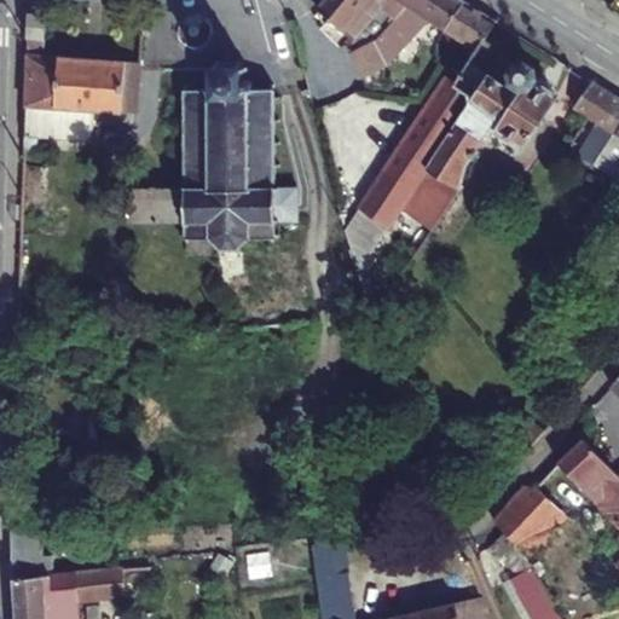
[(351,53),(376,41),(408,6),(398,0),(323,0),(318,7),(330,19),(322,29),(346,56),(351,53)]
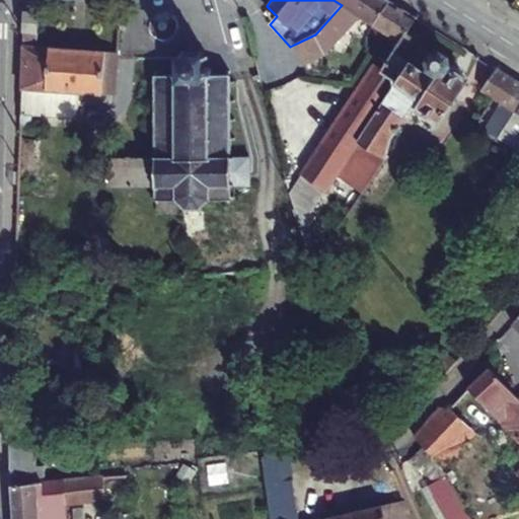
[(389,0),(334,0),(342,5),(315,34),(294,45),(302,63),(324,52),(325,54),(361,17),(373,25),(389,0)]
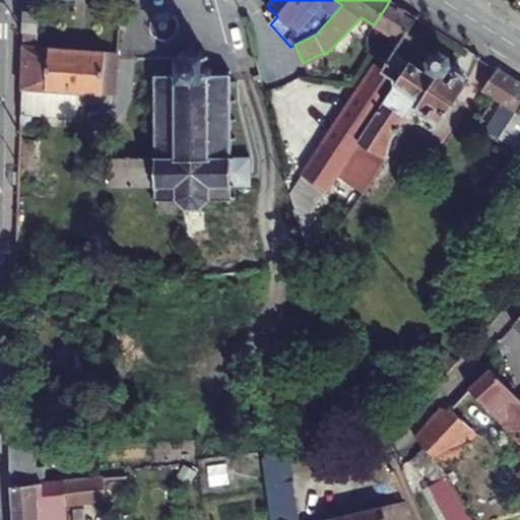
[(23,14),(22,33),(38,34),(40,15),(23,14)]
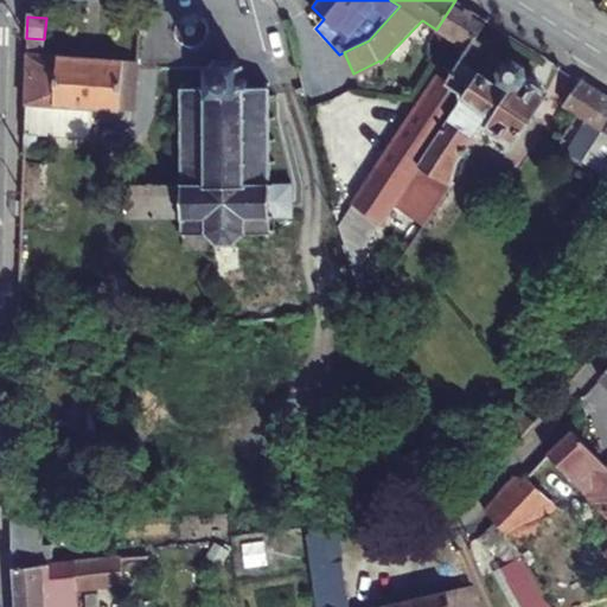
[(91,112),(135,114),(139,62),(43,53),(44,39),(26,38),(23,149),(37,149),(37,136),(38,107),(91,112)]
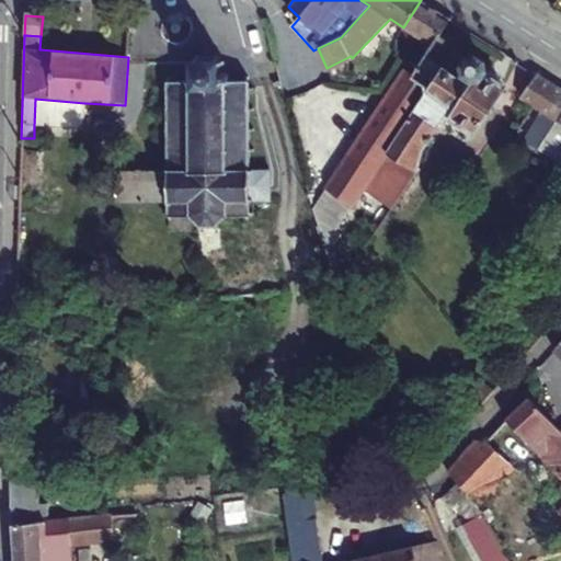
[(197,228),(198,255),(207,255),(220,249),(218,225),(228,216),(249,217),(250,222),(253,222),(253,218),(259,218),(259,214),(253,214),(252,199),(259,199),(275,199),(275,170),(252,170),(252,155),(255,155),(256,150),(252,150),(252,133),(255,133),(255,128),(252,128),(252,110),(255,111),(255,106),(252,106),(252,89),(255,89),(255,84),(252,84),(252,73),(248,73),(248,79),(230,79),(230,73),(230,72),(229,71),(227,69),(222,69),(222,63),(229,61),(229,57),(224,57),(224,53),(217,53),(217,56),(202,56),(201,53),(195,53),(195,56),(191,56),(191,64),(195,64),(195,79),(192,79),(192,75),(187,75),(187,79),(171,79),(171,75),(167,75),(167,88),(162,88),(162,91),(167,91),(167,109),(162,109),(162,112),(167,112),(167,130),(162,130),(162,135),(167,135),(167,152),(162,152),(162,157),(167,157),(167,171),(122,170),(119,203),(169,202),(169,212),(164,212),(165,216),(169,216),(169,229),(197,228)]
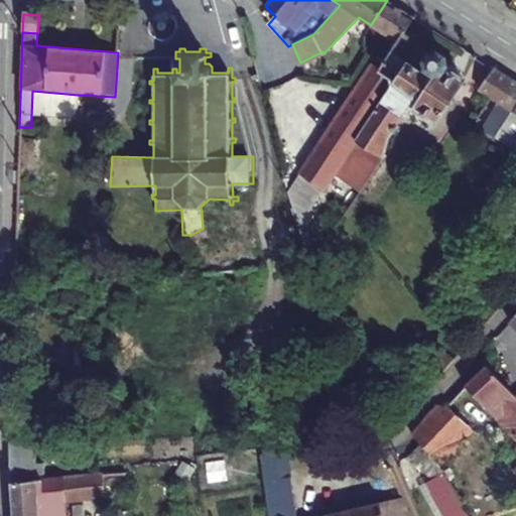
[(354,139),(384,159),(390,137),(411,107),(434,123),(452,98),(461,85),(463,82),(444,69),(446,67),(444,57),(437,53),(428,55),(426,66),(422,72),(391,51),(379,71),(394,80),(354,139)]
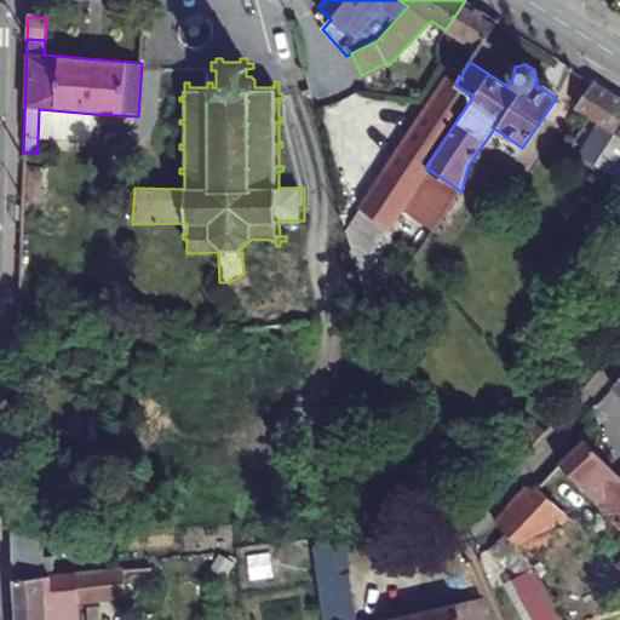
[(274,81),(279,81),(279,68),(253,68),(246,69),(246,76),(251,76),(253,79),(254,80),(254,81),(254,87),(274,87),(274,81)]
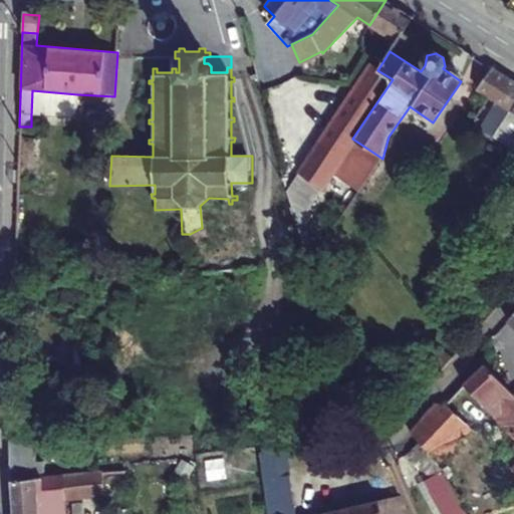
[(176,72),(179,72),(179,58),(175,58),(153,58),(153,68),(157,68),(157,72),(172,72),(172,68),(176,68),(176,72)]
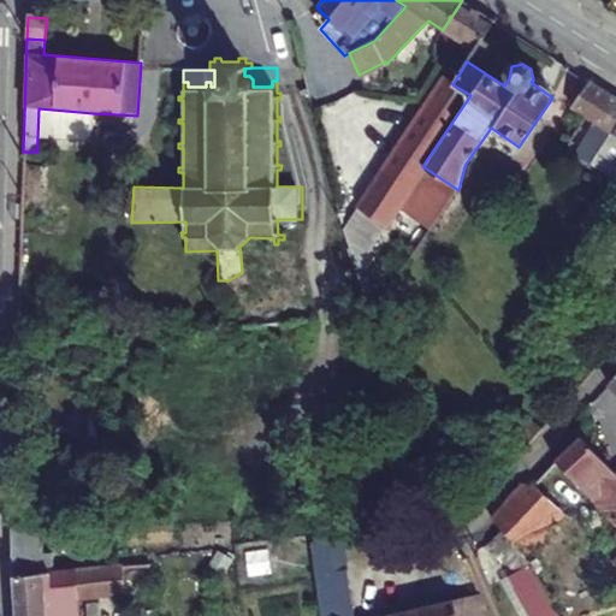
[(575,159),(591,169),(615,129),(615,95),(588,78),(570,106),(585,116),(582,119),(596,128),(575,159)]
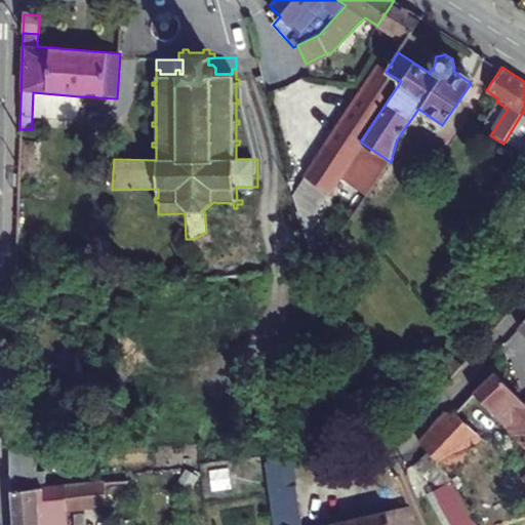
[(401,81),(386,72),(380,68),(327,148),(350,163),(340,177),(368,196),(391,162),(360,142),(401,81)]
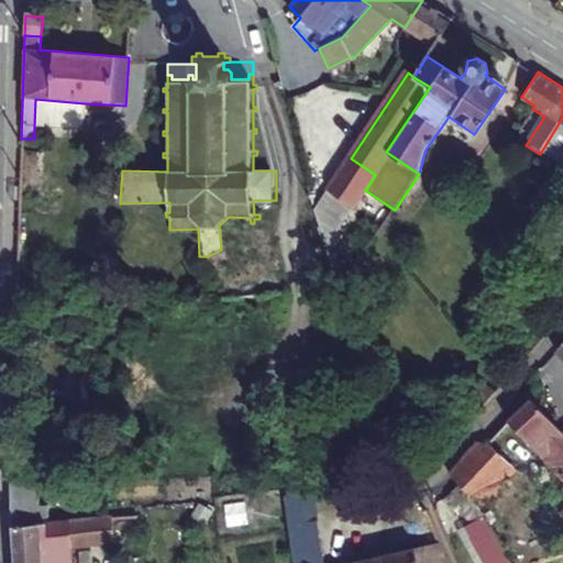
[(493,107),(497,110),(507,96),(503,92),(493,107)]
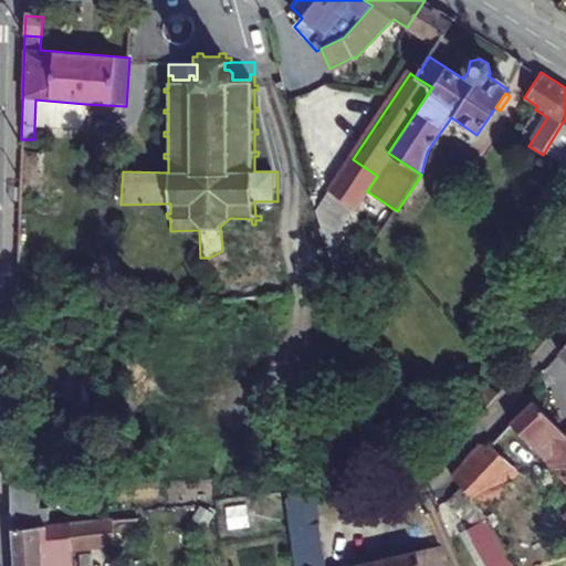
[(85,104),(35,100),(34,127),(77,130),(83,125),(85,104)]
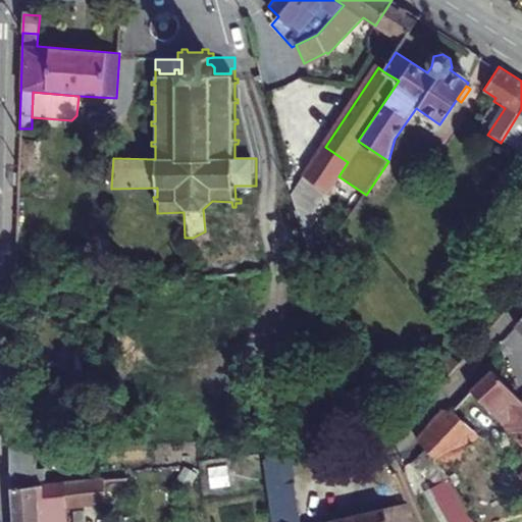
[(521,109),(501,143),(519,154),(521,149),(521,109)]
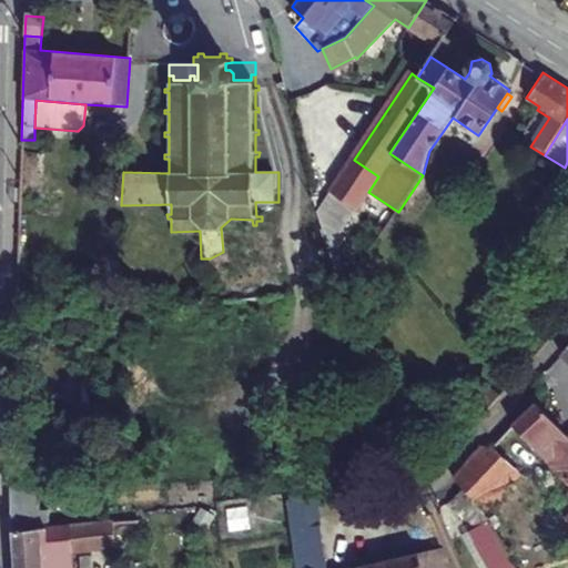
[(385,231),(396,237),(403,226),(402,225),(430,181),(423,175),(398,212),(385,231)]
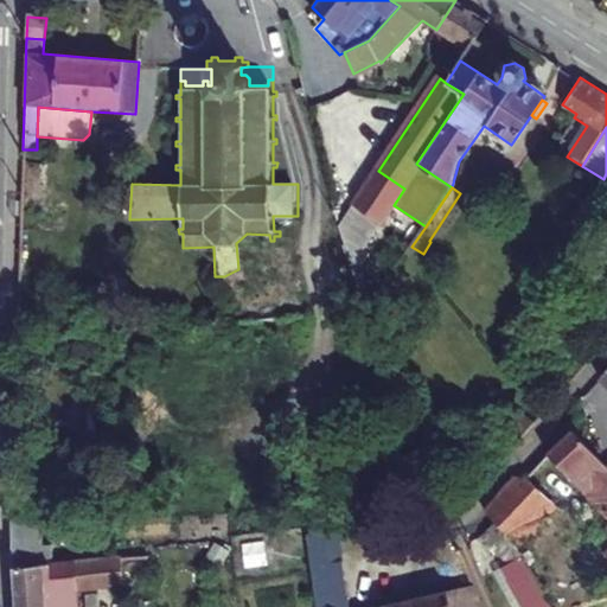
[(330,269),(346,313),(369,311),(344,246),(324,254),(330,269)]
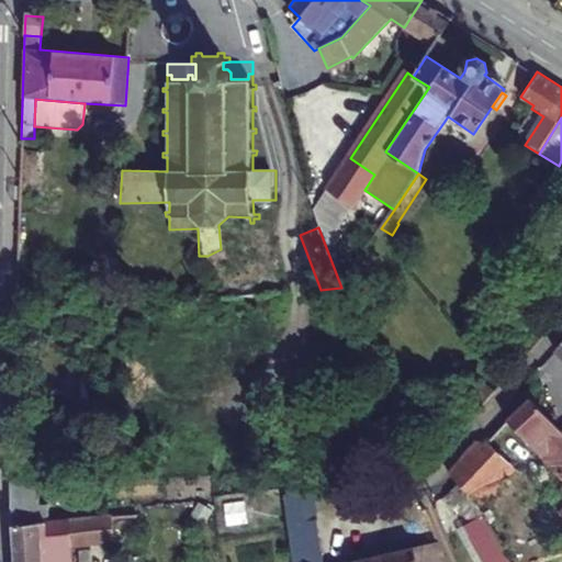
[(561,415),(541,393),(519,415),(561,461),(561,415)]
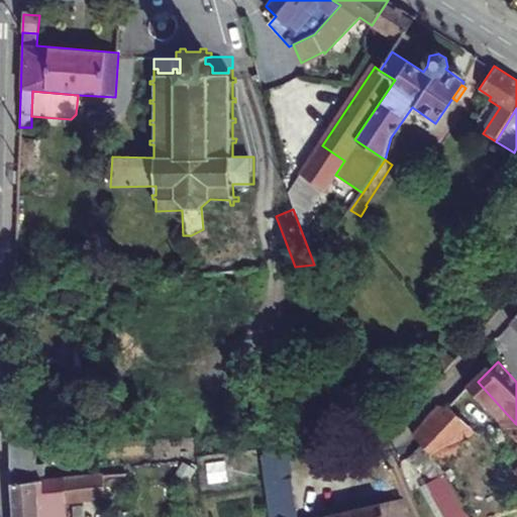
[(421,430),(431,440),(453,460),(461,452),(458,449),(483,424),(458,402),(447,400),(421,430)]
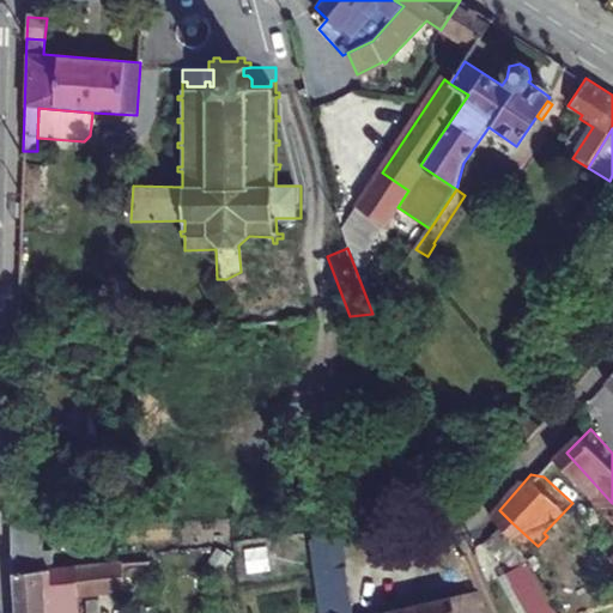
[(23,521),(28,612),(90,612),(89,598),(85,566),(65,568),(64,550),(54,548),(54,522),(23,521)]
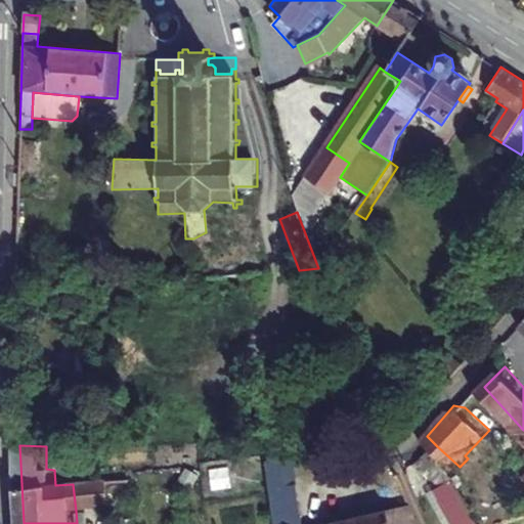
[(442,486),(462,523),(487,523),(469,488),(464,481),(457,469),(460,467),(437,446),(425,457),(447,483),(442,486)]
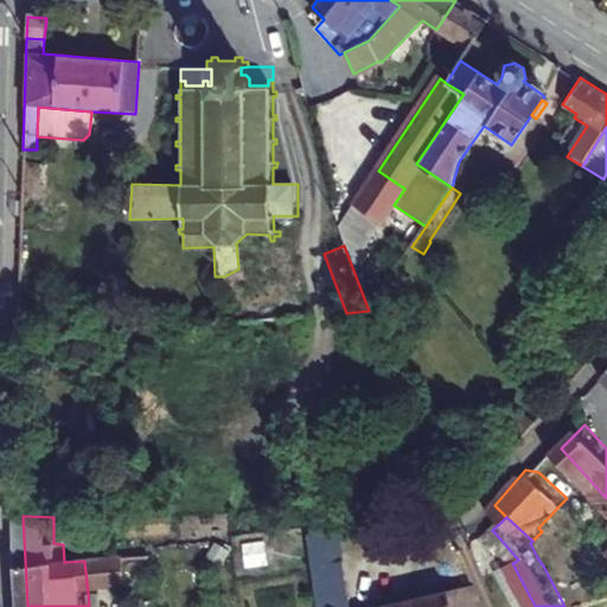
[(310,536),(313,563),(345,561),(342,531),(310,536)]
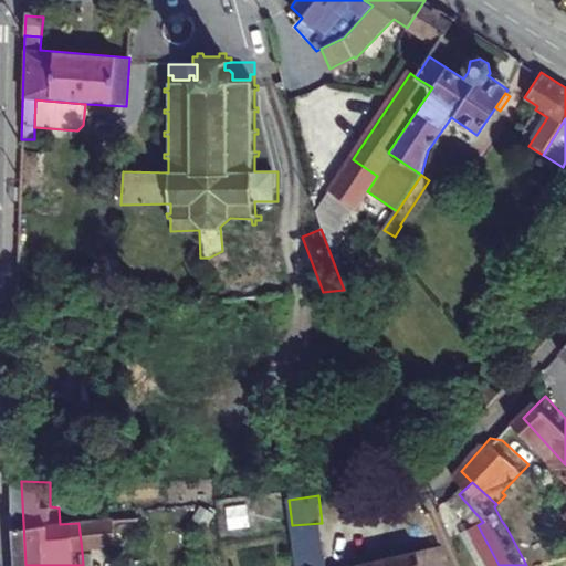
[(511,514),(501,520),(506,527),(515,523),(511,514)]
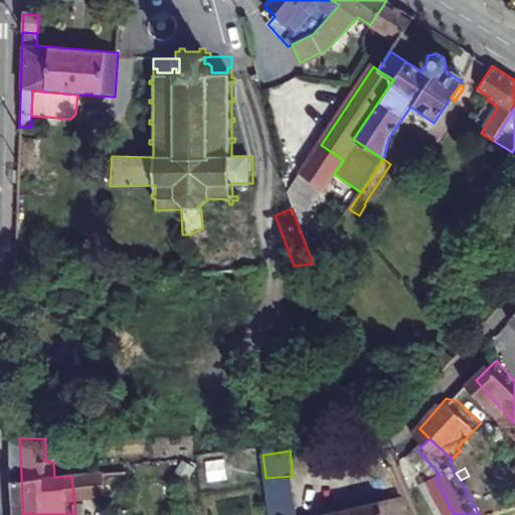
[(113,475),(71,476),(74,502),(114,497),(113,475)]
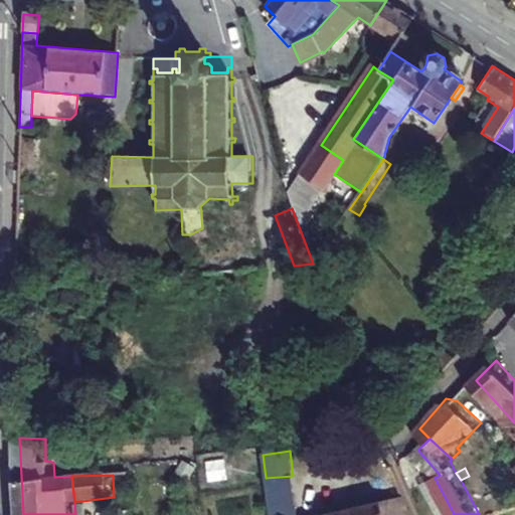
[(266,478),(270,514),(410,514),(403,496),(324,514),(298,514),(293,476),(266,478)]
